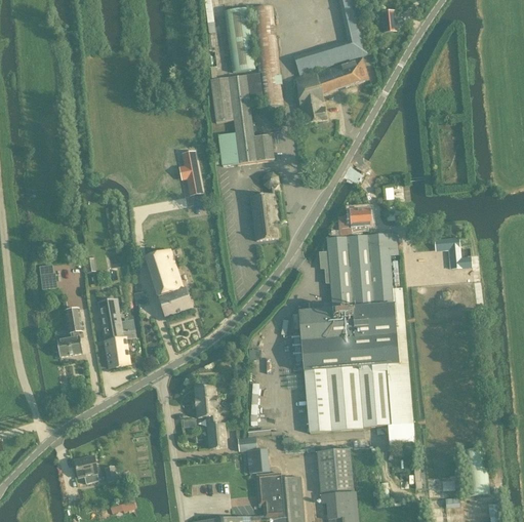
[(368,53),(357,0),(337,0),(338,5),(337,5),(346,39),(293,55),(298,74),(368,53)]
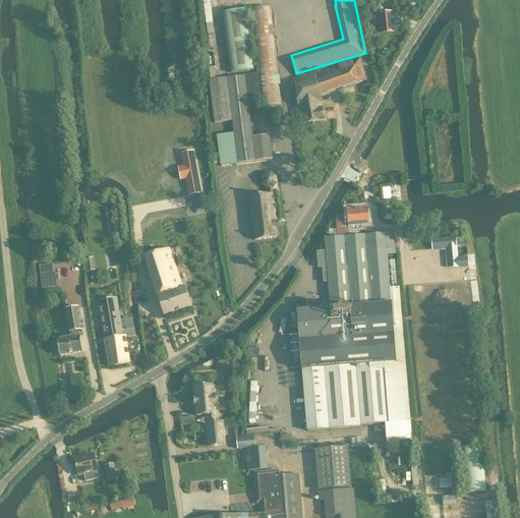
[(214,121),(232,118),(233,130),(216,132),(217,136),(220,164),(236,162),(235,161),(237,161),(271,157),(269,131),(251,133),(247,102),(261,100),(262,105),(258,105),(258,107),(278,115),(281,103),(277,103),(275,83),(279,82),(279,73),(274,74),(269,34),(274,34),(273,24),(270,24),(267,4),(250,6),(252,26),(247,26),(244,7),(222,10),(230,70),(252,67),(248,37),(254,36),(258,71),(243,72),(243,73),(227,75),(208,78),(214,121)]
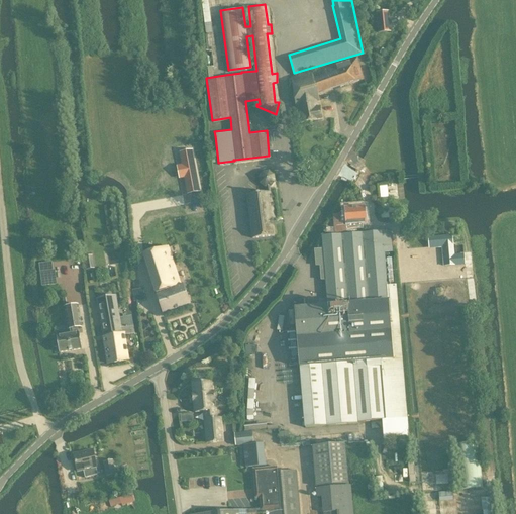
[(378,29),(390,27),(388,8),(376,9),(378,29)]
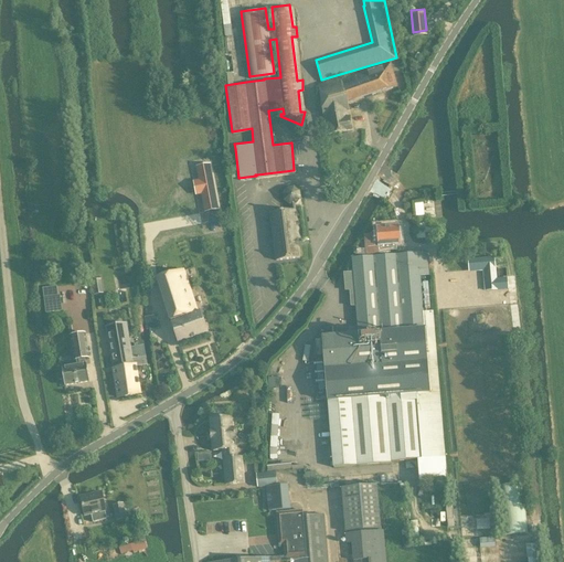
[(322,114),(321,114),(325,131),(351,126),(347,99),(395,84),(389,61),(317,82),(322,114)]
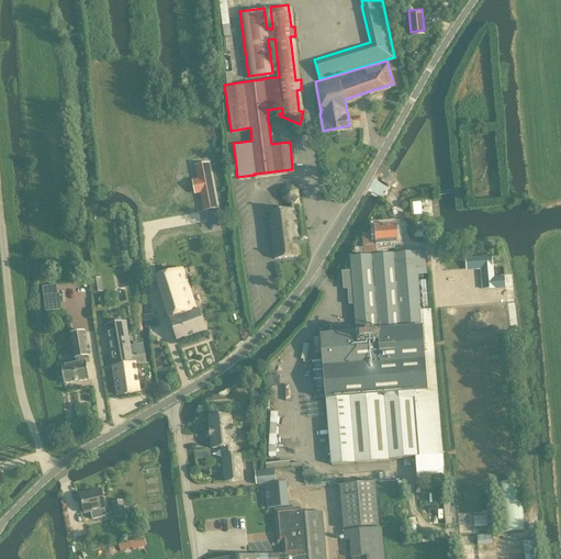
[(214,167),(204,169),(208,188),(217,186),(214,167)]
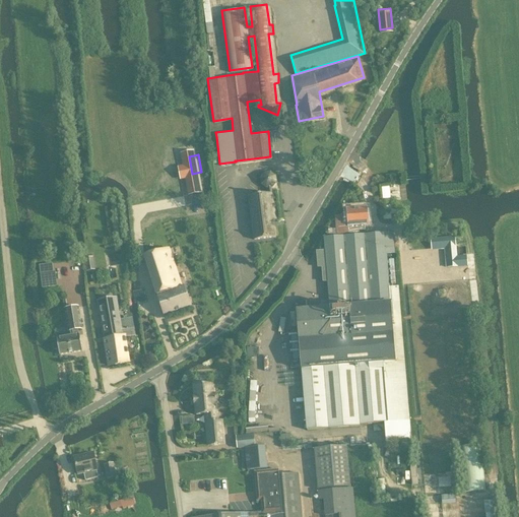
[(271,184),(275,179),(274,173),(269,170),(263,170),(259,175),(260,181),(265,185),(266,185),(266,191),(247,193),(253,237),(274,235),(272,217),(275,216),(270,184),(271,184)]
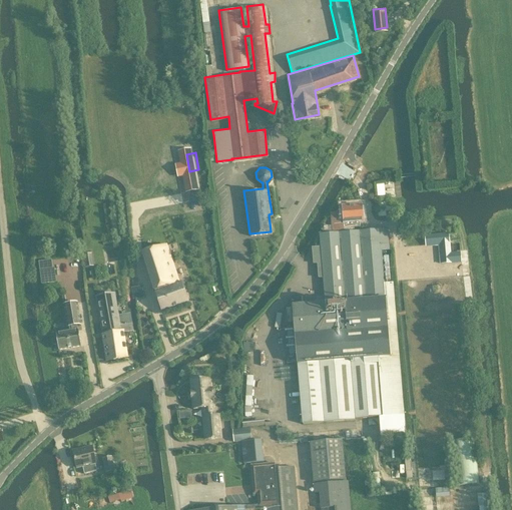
[(358,219),(362,219),(361,202),(341,204),(342,211),(332,212),(333,224),(326,224),(323,223),(321,224),(321,227),(325,229),(325,230),(354,227),(354,225),(358,224),(358,219)]
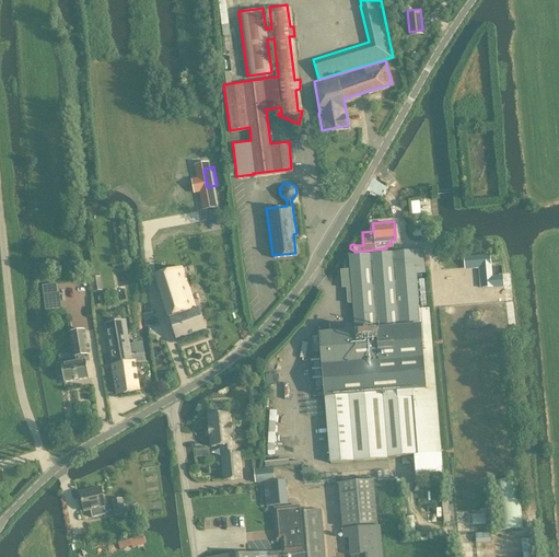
[(169,315),(167,316),(175,337),(205,327),(197,305),(194,306),(179,266),(181,265),(171,239),(151,245),(160,273),(154,275),(169,315)]
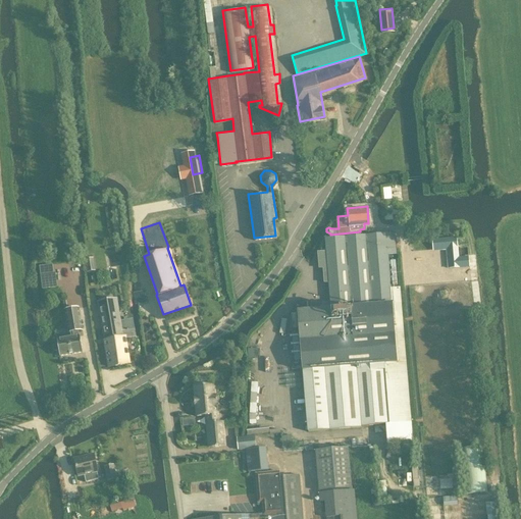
[(297,308),(308,430),(361,425),(361,424),(384,422),(386,443),(412,440),(411,420),(399,286),(389,287),(387,253),(396,253),(395,231),(324,238),(325,249),(317,250),(318,265),(322,265),(323,281),(328,280),(330,305),(297,308)]
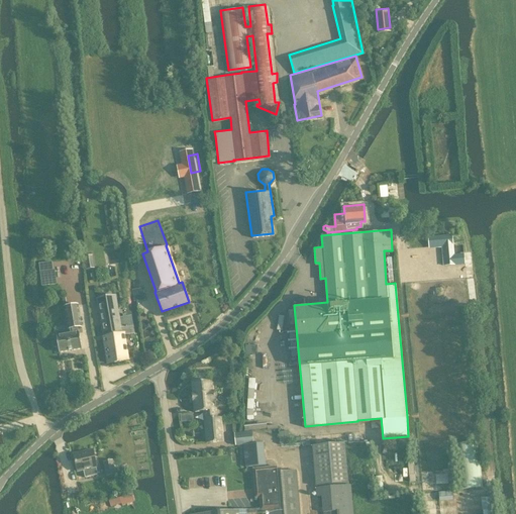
[(440,245),(441,265),(465,262),(463,250),(453,251),(451,231),(427,233),(428,246),(440,245)]
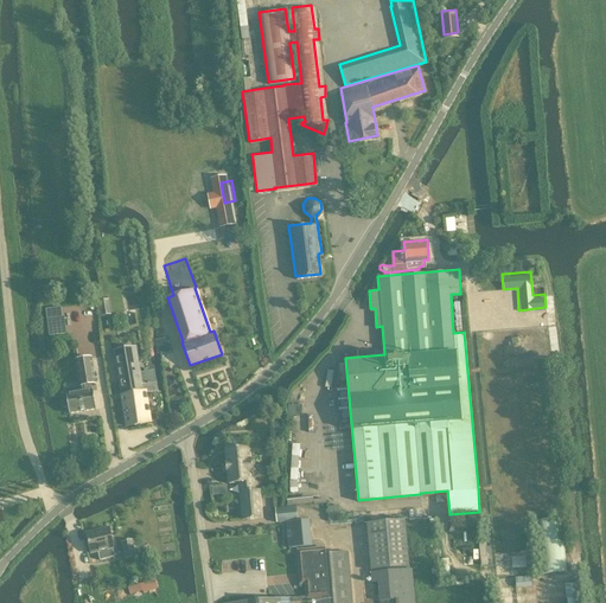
[(58,314),(45,316),(49,334),(62,332),(58,314)]
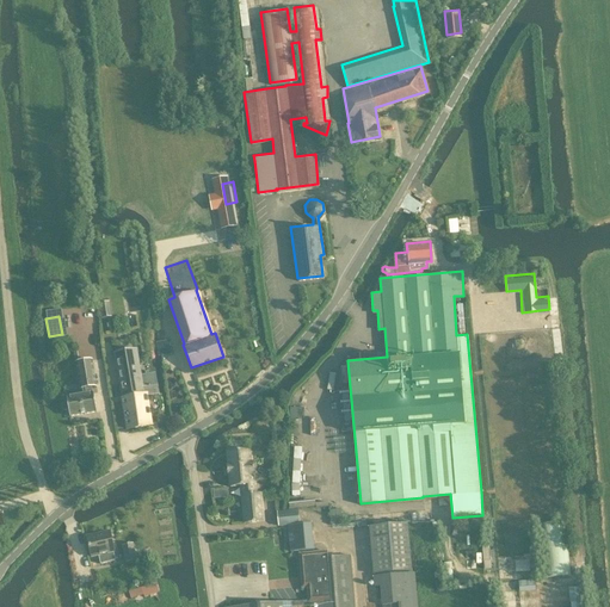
[(159,339),(155,339),(156,353),(159,353),(172,352),(170,338),(159,339)]
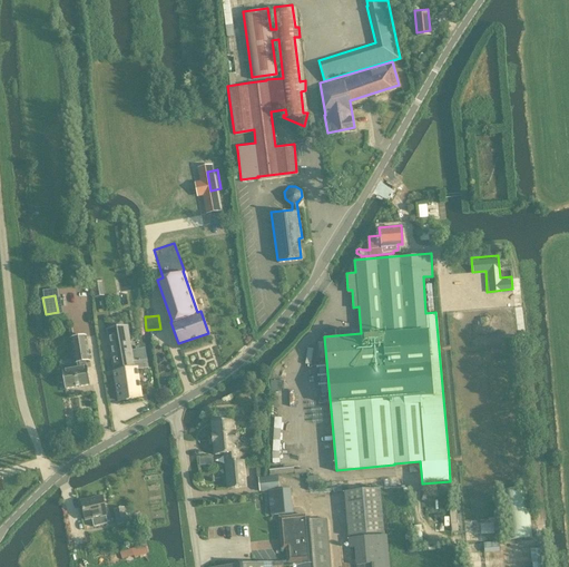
[(126,324),(105,328),(118,398),(124,397),(124,398),(134,396),(139,394),(135,368),(146,367),(148,365),(145,345),(143,346),(138,346),(138,344),(135,344),(135,345),(135,348),(134,348),(131,348),(127,323),(126,324)]
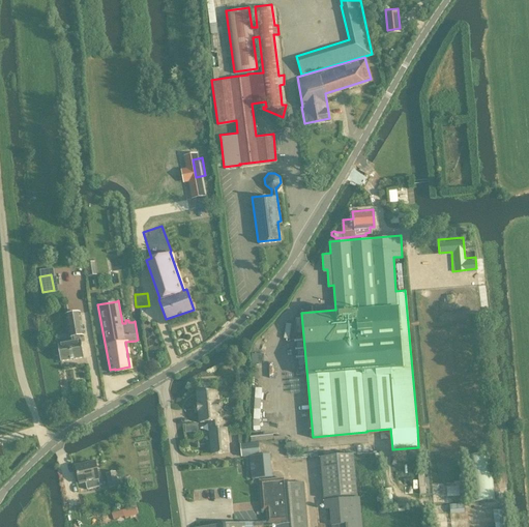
[(68,335),(69,341),(56,343),(57,344),(52,345),(54,354),(58,353),(59,359),(82,355),(80,339),(79,339),(78,333),(82,333),(79,311),(64,313),(67,335),(68,335)]
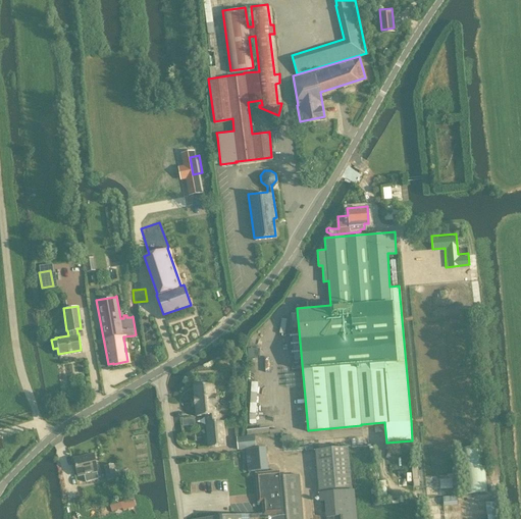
[(213,383),(194,384),(195,397),(194,397),(194,404),(195,404),(196,414),(208,413),(211,445),(224,444),(222,420),(218,420),(215,394),(214,394),(213,383)]
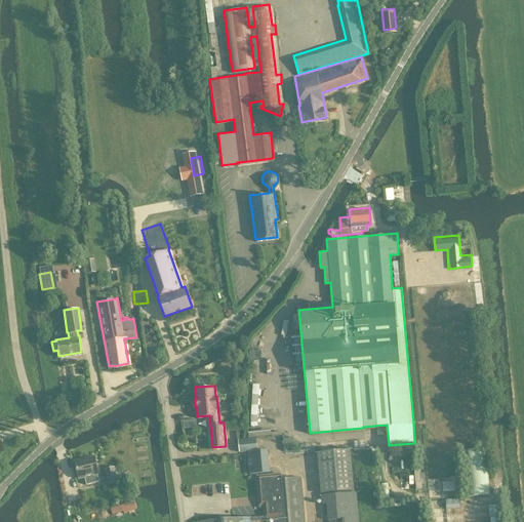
[(249,473),(269,471),(267,448),(256,449),(254,436),(237,438),(238,451),(247,450),(249,473)]
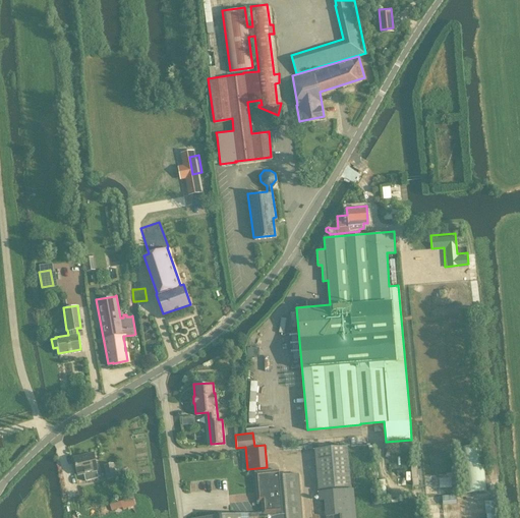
[(463,491),(485,488),(480,443),(459,445),(463,491)]
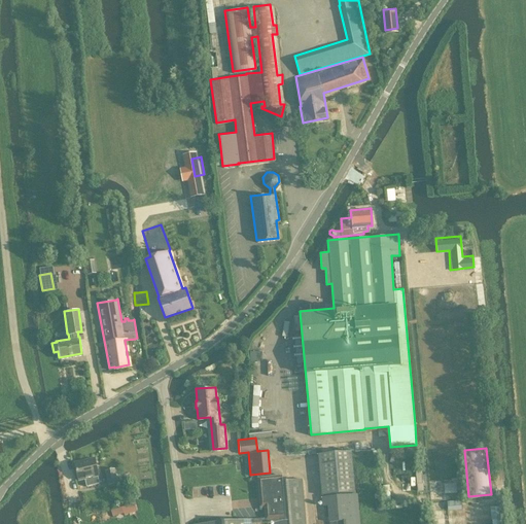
[(321,494),(354,491),(350,450),(318,453),(321,494)]
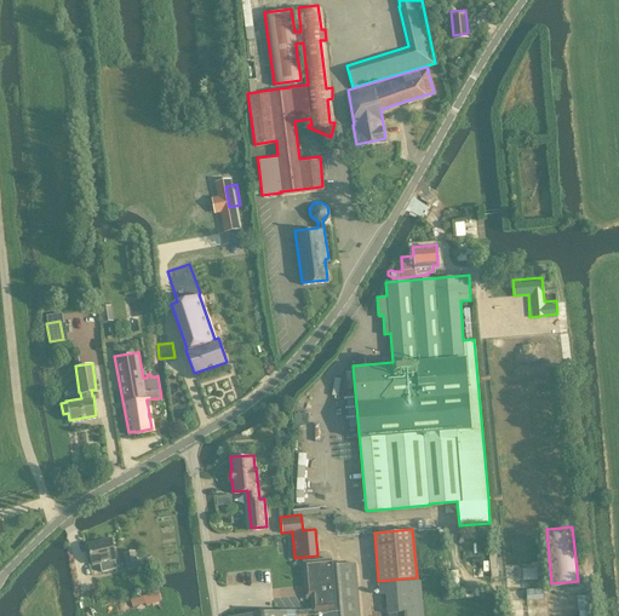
[(101,570),(115,566),(114,558),(115,558),(110,537),(86,543),(91,563),(98,562),(101,570)]
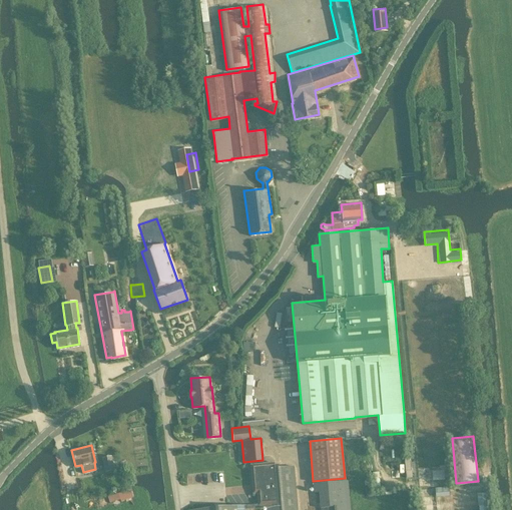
[(110,455),(101,457),(104,471),(113,469),(110,455)]
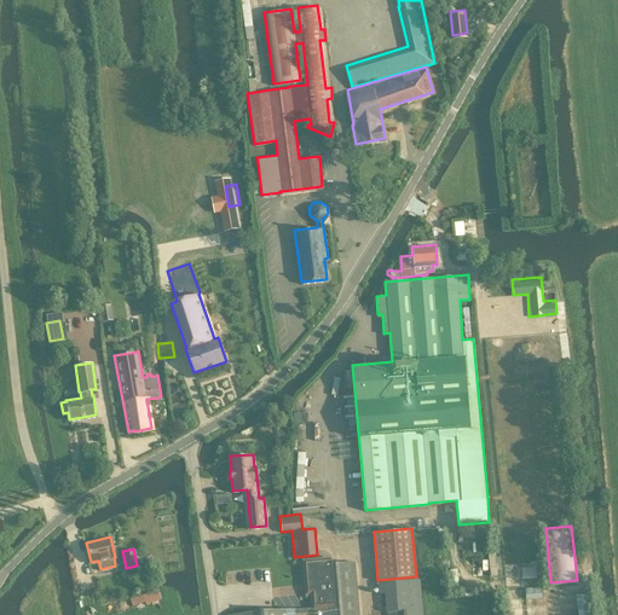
[(295,608),(295,614),(296,614),(296,613),(322,610),(321,614),(357,614),(352,561),(330,562),(330,557),(317,558),(317,561),(305,562),(307,585),(311,585),(313,607),(296,608),(295,608)]
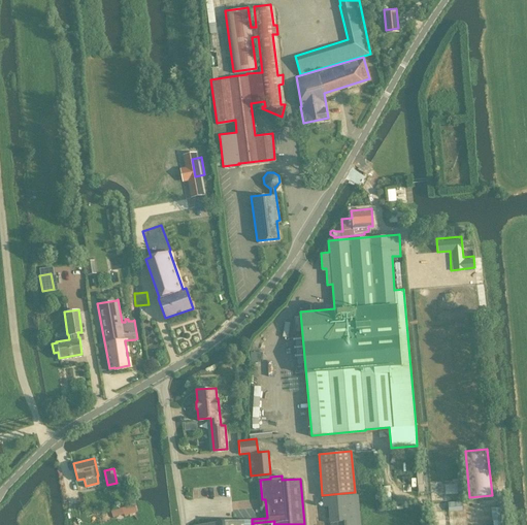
[(359,524),(357,493),(322,496),(323,505),(328,504),(329,524),(359,524)]
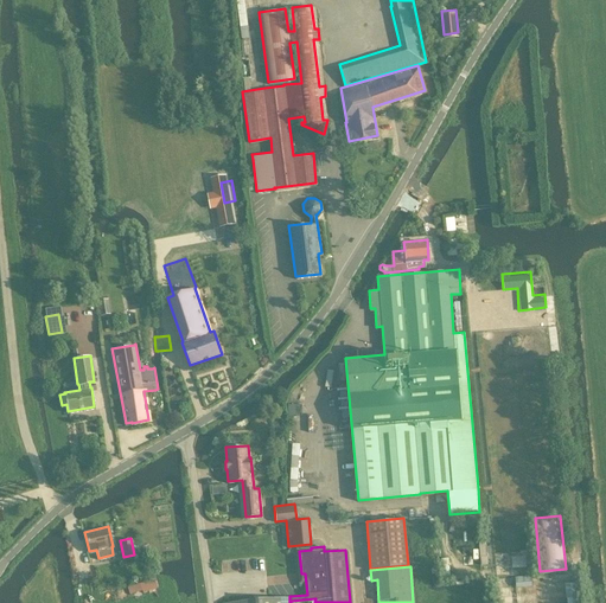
[(515,585),(531,584),(530,573),(514,575),(515,585)]
